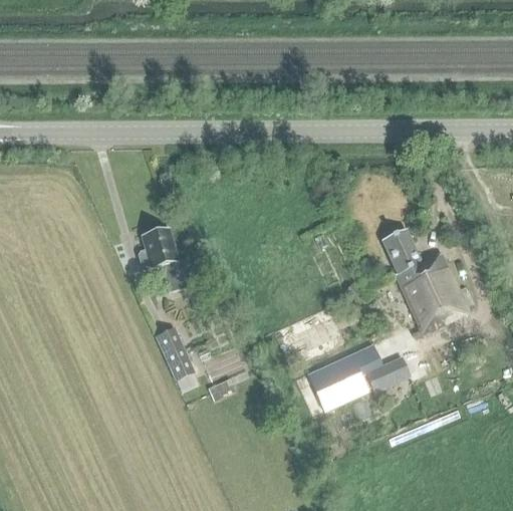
[(149,232),(150,234),(143,236),(147,250),(138,253),(143,272),(161,266),(168,292),(196,285),(188,259),(177,262),(167,227),(149,232)]
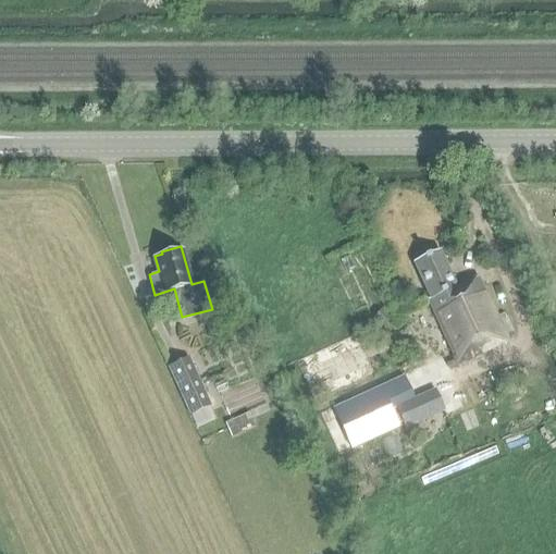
[(428,298),(457,362),(507,339),(478,275),(456,285),(440,249),(414,261),(430,297),(428,298)]
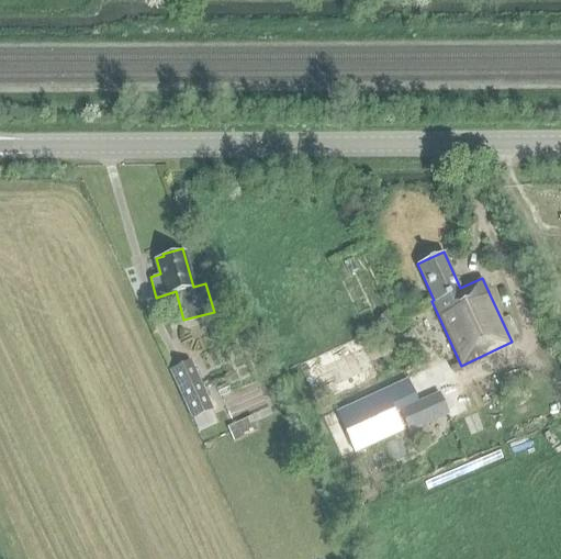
[(377,319),(388,326),(394,317),(383,310),(377,319)]
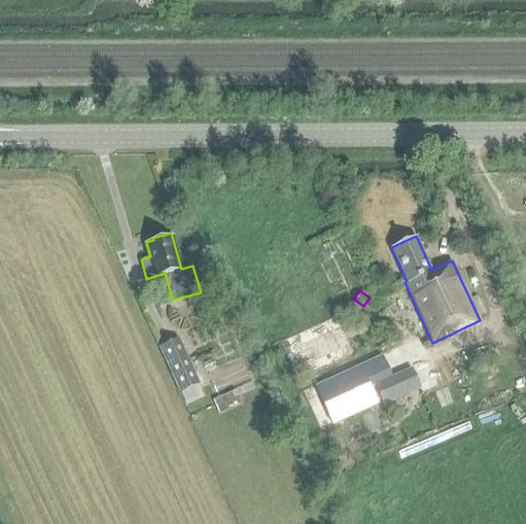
[(231,337),(209,294),(193,303),(203,320),(210,317),(222,341),(231,337)]
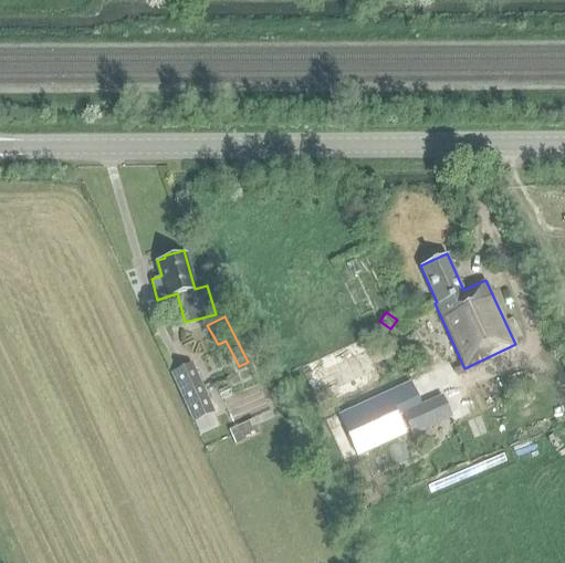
[(302,364),(321,407),(382,379),(362,335),(302,364)]
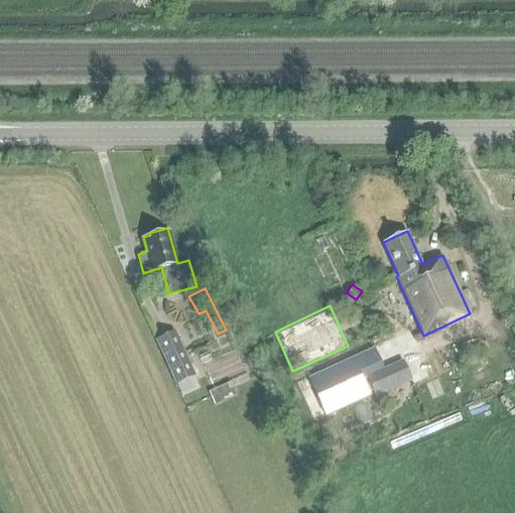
[(175,382),(176,382),(195,374),(174,331),(156,339),(175,382)]
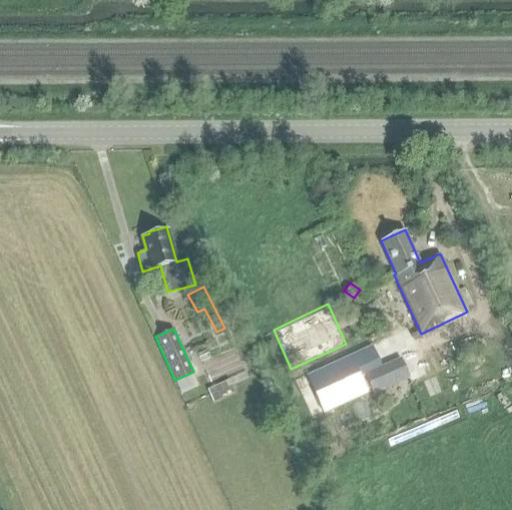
[(313,417),(368,392),(368,393),(373,390),(374,393),(410,376),(402,356),(392,334),(350,353),(296,378),(313,417)]
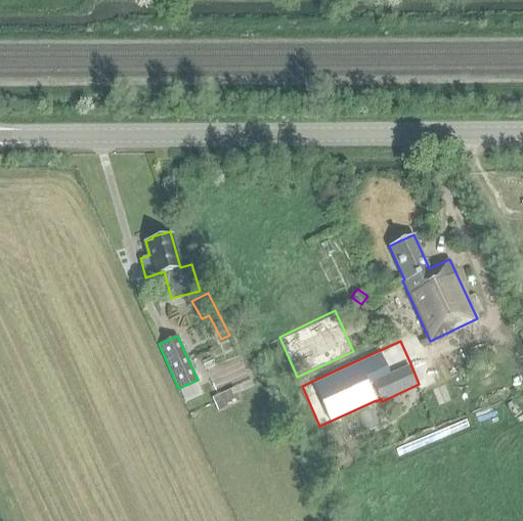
[(218,394),(223,405),(241,397),(235,387),(218,394)]
